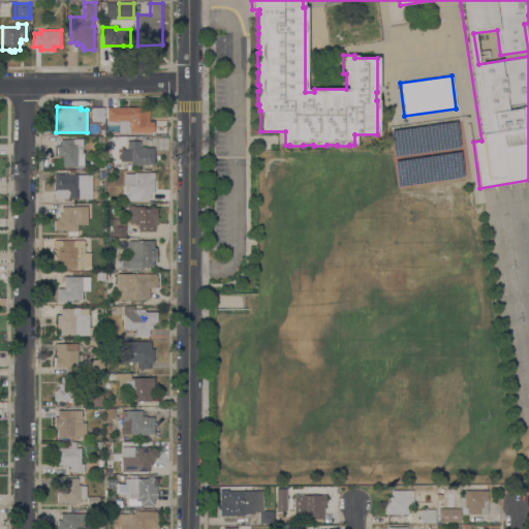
[(148,106),(149,121),(153,121),(153,132),(129,132),(129,131),(117,131),(117,125),(106,125),(106,107),(148,106)]
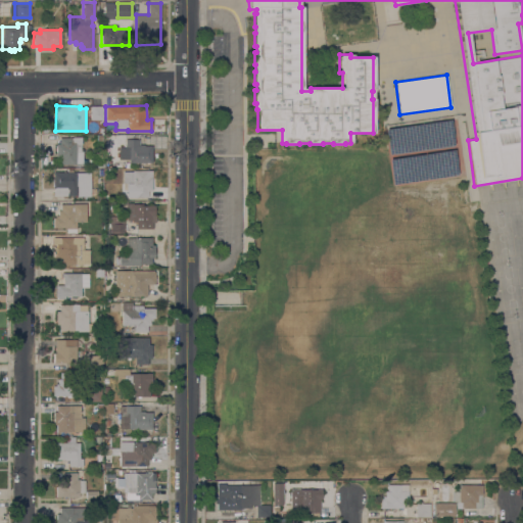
[(102,106),(102,120),(90,120),(90,106),(102,106)]
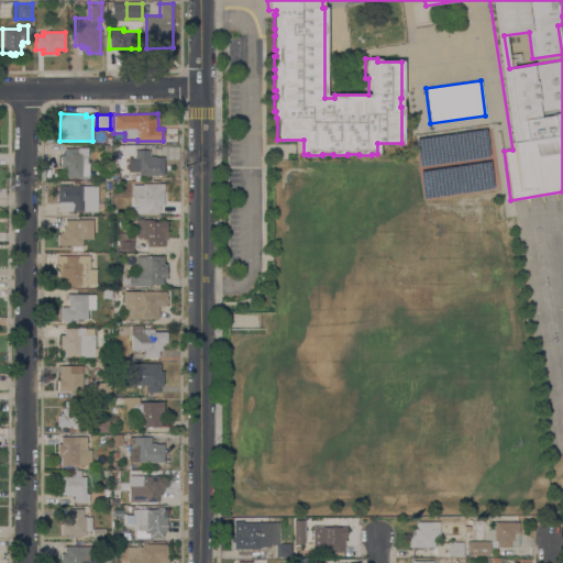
[(418,166),(415,139),(484,129),(488,156),(418,166)]
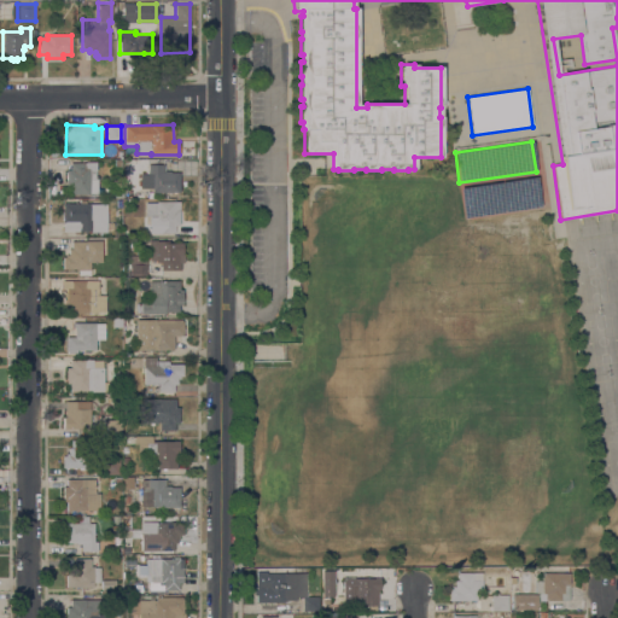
[(98,193),(70,194),(70,186),(65,186),(65,170),(70,170),(70,163),(86,163),(86,170),(89,170),(95,170),(95,179),(98,179),(98,193)]
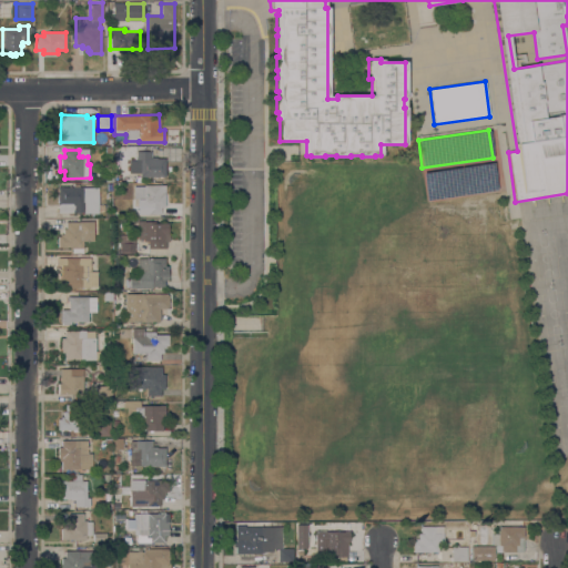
[(151,151),(151,156),(156,156),(156,158),(164,158),(164,176),(140,176),(140,173),(129,173),(129,160),(135,160),(135,151),(151,151)]
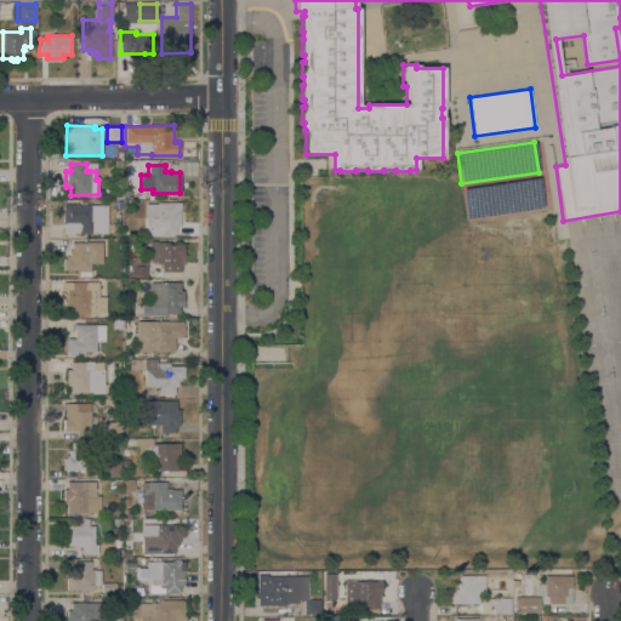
[(466,221),(461,189),(539,177),(543,209),(466,221)]
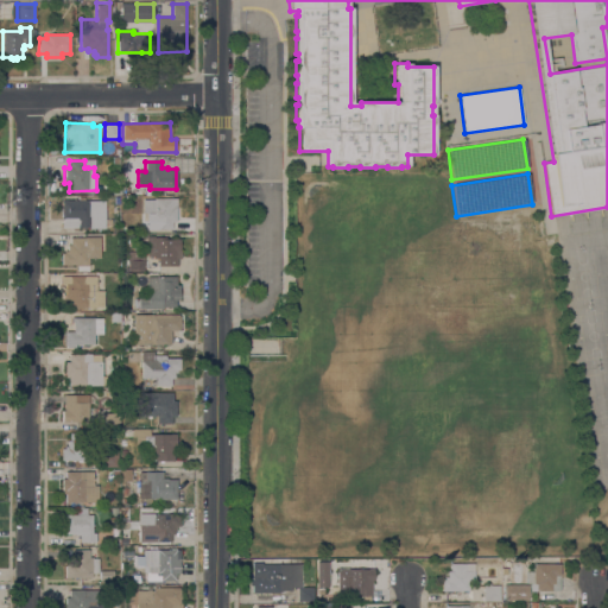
[(62,200),(64,201),(64,197),(69,197),(69,200),(78,200),(78,197),(84,197),(84,200),(89,200),(88,216),(92,216),(99,216),(99,228),(62,227),(62,219),(61,219),(62,200)]
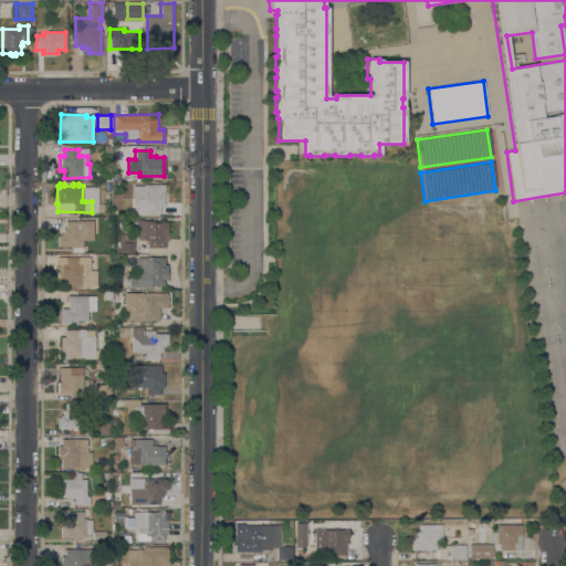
[(137,198),(132,198),(132,187),(133,187),(133,185),(164,185),(164,207),(160,206),(160,213),(147,213),(137,213),(137,198)]
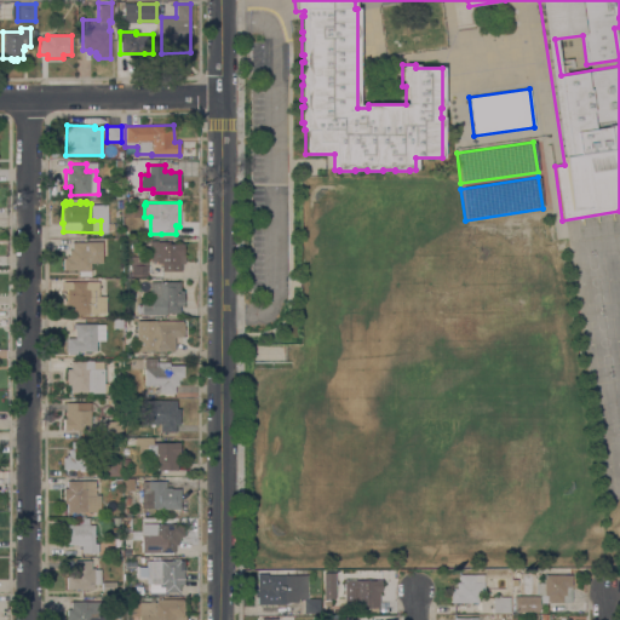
[(105,205),(105,216),(93,216),(93,204),(105,205)]
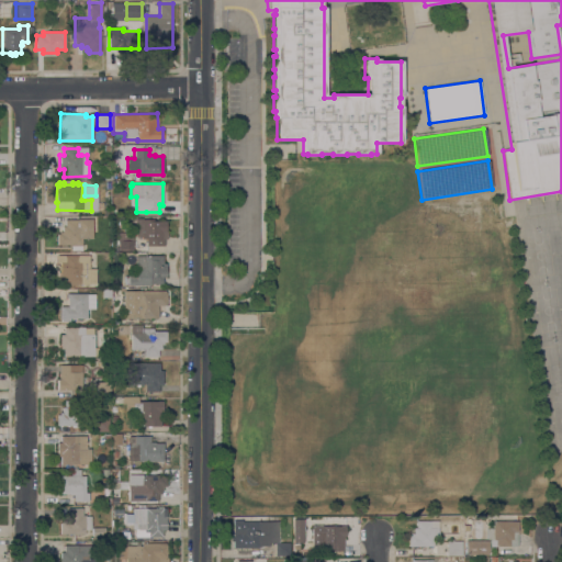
[(92,218),(92,238),(81,238),(81,250),(70,250),(70,245),(57,245),(57,234),(59,234),(59,232),(63,232),(63,226),(65,226),(65,220),(92,218)]
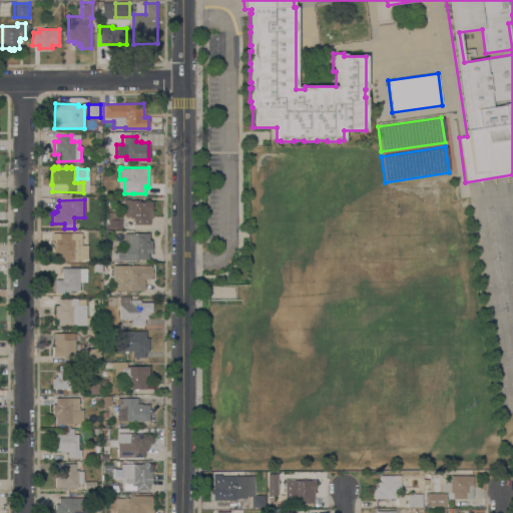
[(151,210),(152,210),(152,218),(149,218),(149,224),(133,224),(133,218),(129,218),(129,215),(123,215),(123,199),(129,199),(135,199),(135,201),(151,201),(151,210)]
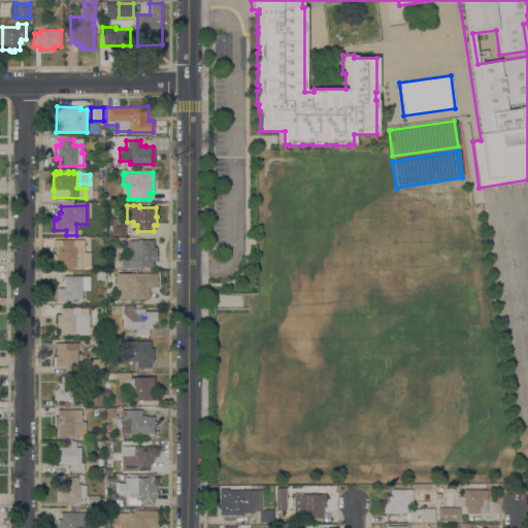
[(107,234),(107,230),(108,230),(108,225),(110,226),(111,219),(125,219),(125,235),(107,234)]
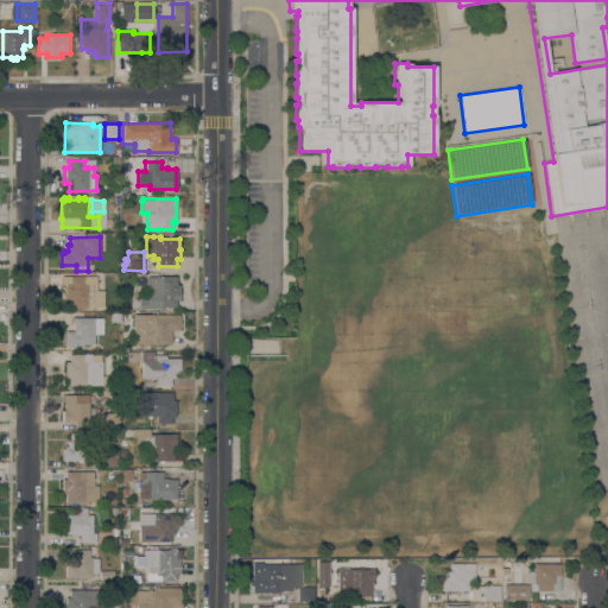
[(138,309),(139,298),(147,298),(147,277),(157,277),(157,276),(176,276),(176,285),(179,285),(179,299),(176,299),(176,308),(162,308),(162,309),(138,309)]
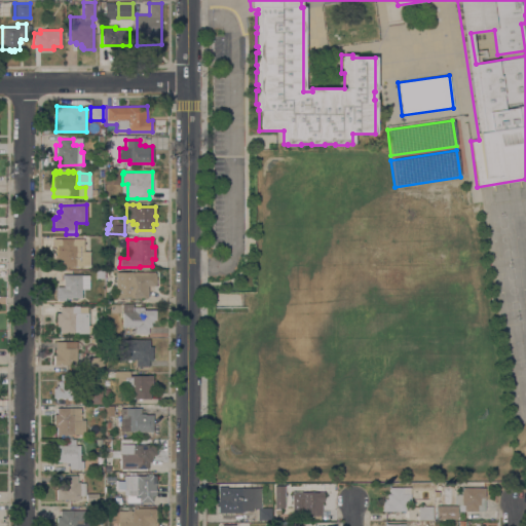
[(89,266),(60,266),(60,259),(57,259),(57,255),(57,247),(52,247),(52,239),(83,239),(83,252),(89,252),(89,266)]
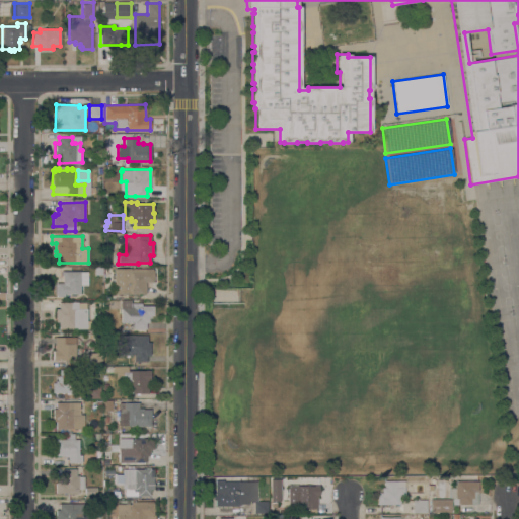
[(153,269),(153,270),(153,274),(154,274),(154,278),(153,278),(153,282),(146,282),(146,294),(144,294),(114,294),(114,269),(153,269)]
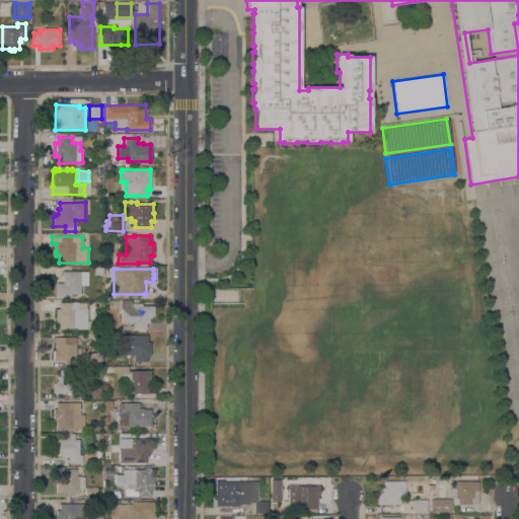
[(80,271),(80,272),(88,272),(88,285),(80,285),(80,294),(64,294),(64,296),(57,297),(57,295),(56,295),(56,291),(55,291),(55,287),(56,287),(56,283),(63,283),(63,275),(61,275),(61,271),(80,271)]
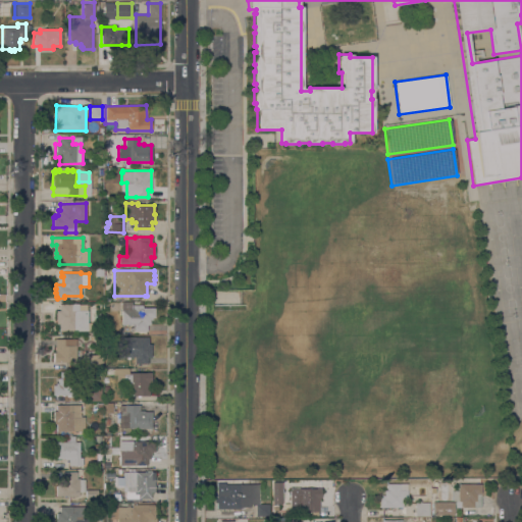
[(121,302),(132,302),(133,305),(142,305),(142,307),(154,307),(154,318),(152,317),(152,319),(150,319),(150,324),(147,324),(147,331),(134,331),(134,325),(121,325),(121,302)]
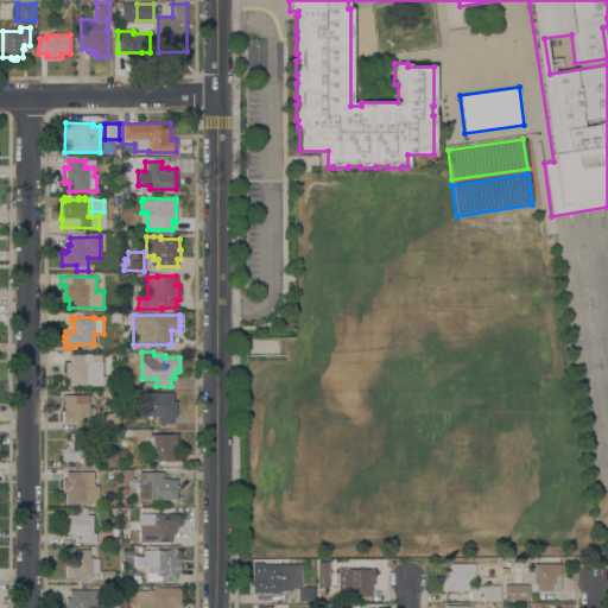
[(69,386),(69,378),(65,378),(65,362),(69,362),(69,354),(83,354),(90,354),(90,361),(101,361),(101,385),(69,386)]
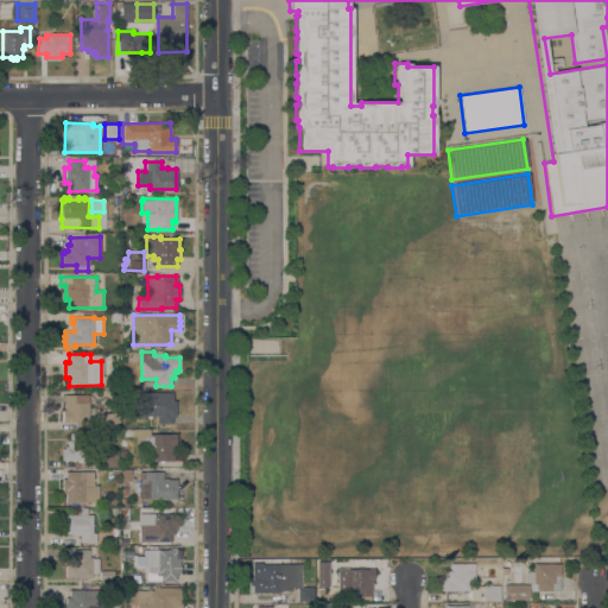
[(141,393),(172,392),(172,401),(176,401),(176,416),(172,416),(172,423),(157,424),(157,416),(151,416),(151,419),(147,419),(147,416),(141,416),(141,393)]
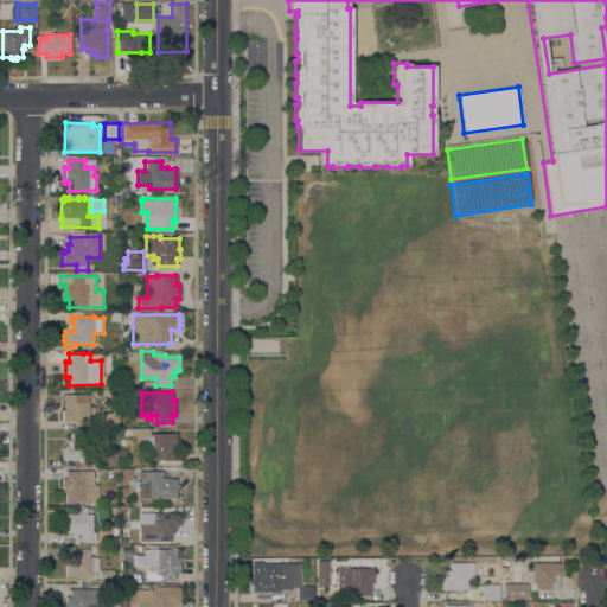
[(88,421),(68,421),(68,422),(62,421),(62,409),(64,409),(64,394),(88,394),(88,421)]
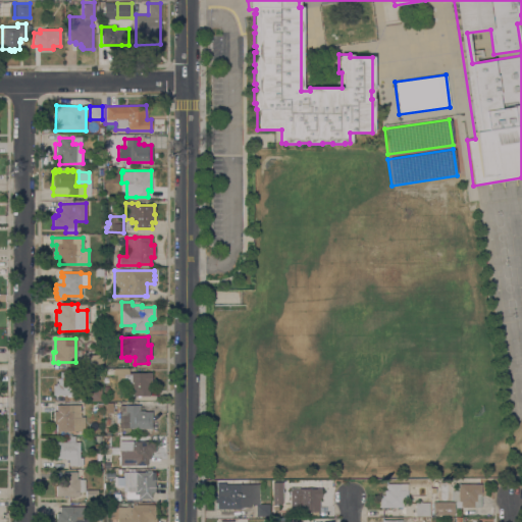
[(103,355),(103,367),(88,368),(88,355),(103,355)]
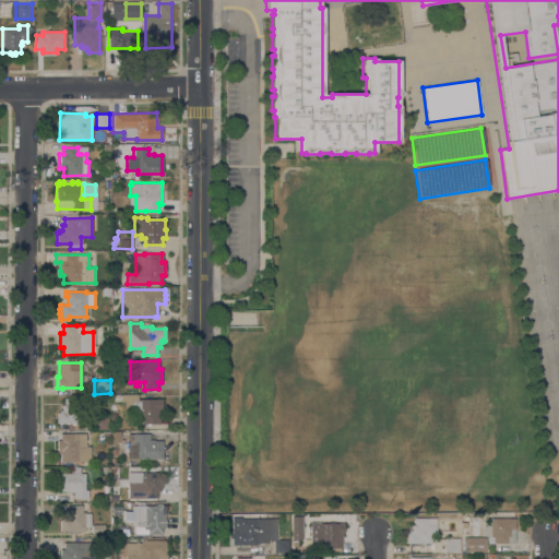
[(62,413),(62,405),(64,405),(64,399),(81,399),(81,424),(79,424),(79,425),(71,425),(71,424),(69,424),(69,425),(66,425),(66,424),(61,424),(61,425),(59,425),(59,424),(57,424),(57,413),(59,413),(62,413)]
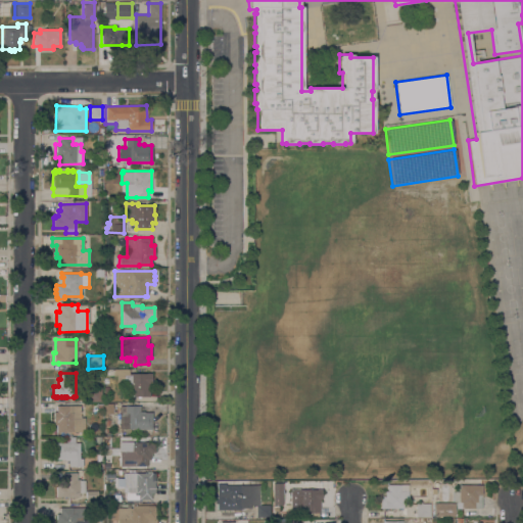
[(146,373),(151,373),(151,382),(149,382),(149,396),(140,396),(140,398),(137,398),(137,396),(133,396),(133,390),(129,390),(129,383),(116,383),(116,376),(129,376),(129,373),(141,373),(146,373)]
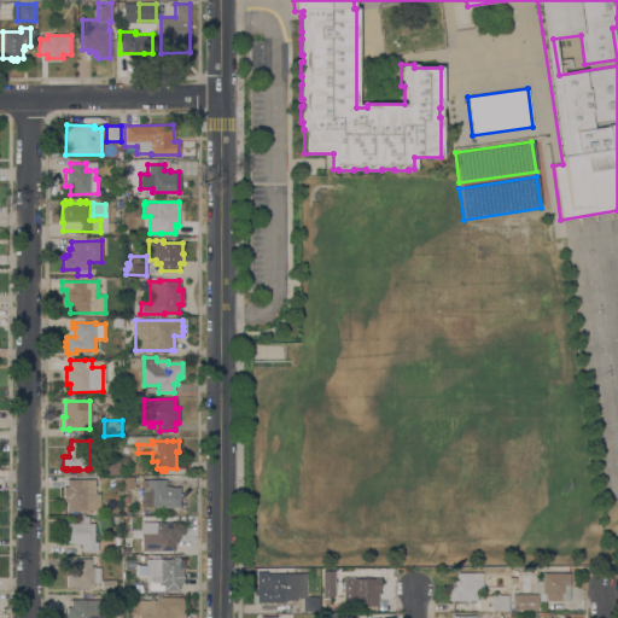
[(120,458),(120,474),(103,474),(103,458),(120,458)]
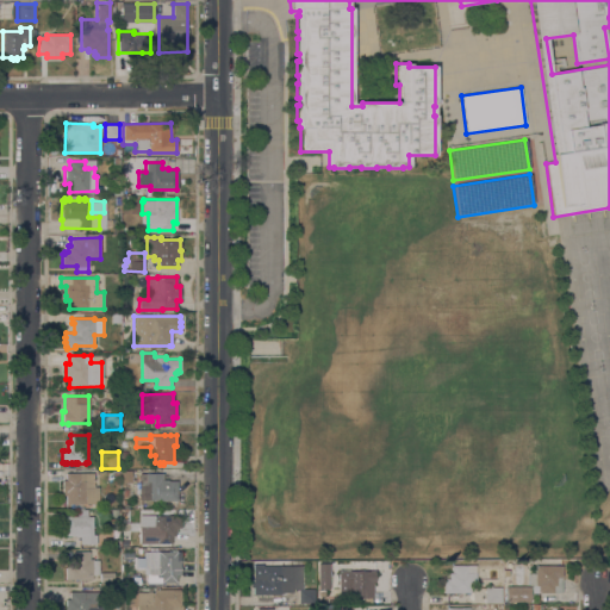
[(94,473),(93,486),(99,487),(99,504),(66,504),(66,492),(62,492),(62,480),(66,480),(66,473),(94,473)]
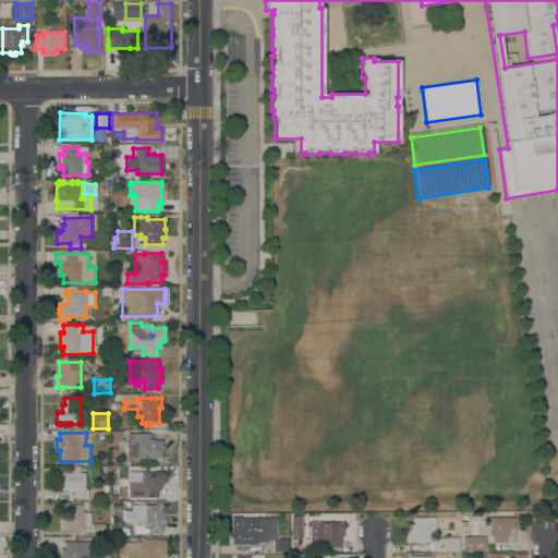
[(148,433),(148,439),(154,439),(161,439),(161,458),(137,458),(137,457),(130,457),(130,440),(134,440),(133,433),(148,433)]
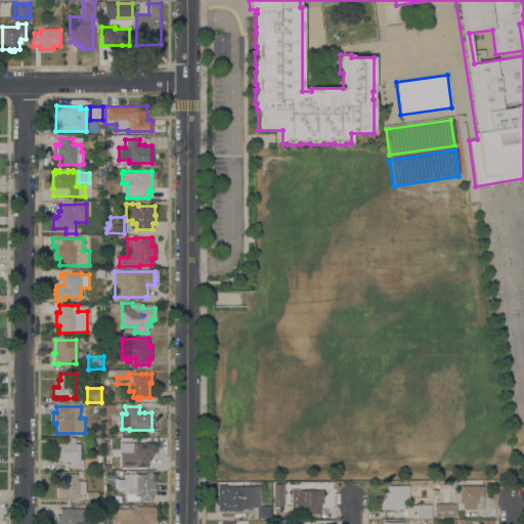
[(80,460),(83,460),(83,468),(77,468),(77,467),(69,467),(69,462),(63,462),(63,461),(56,461),(56,443),(67,443),(66,438),(75,438),(75,443),(80,443),(80,460)]
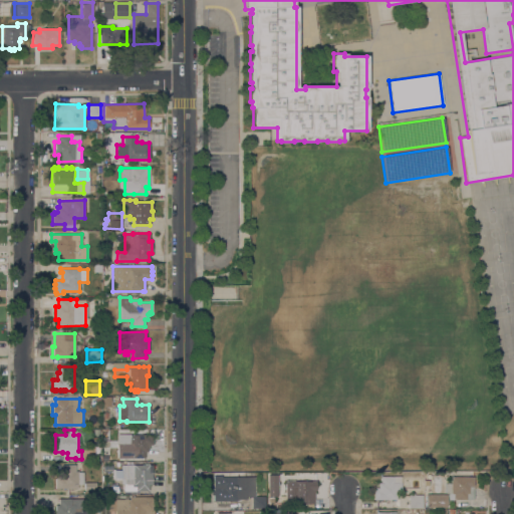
[(152,435),(152,445),(150,445),(150,447),(148,447),(148,452),(145,452),(145,458),(133,458),(133,459),(118,459),(118,450),(130,450),(130,435),(152,435)]
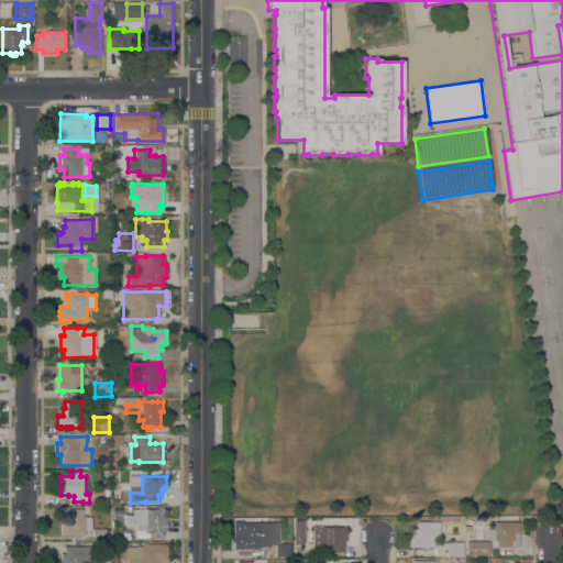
[(83,509),(83,507),(89,507),(89,511),(83,511),(83,516),(86,516),(85,517),(91,517),(91,531),(85,531),(85,534),(61,534),(61,516),(68,516),(68,509),(83,509)]
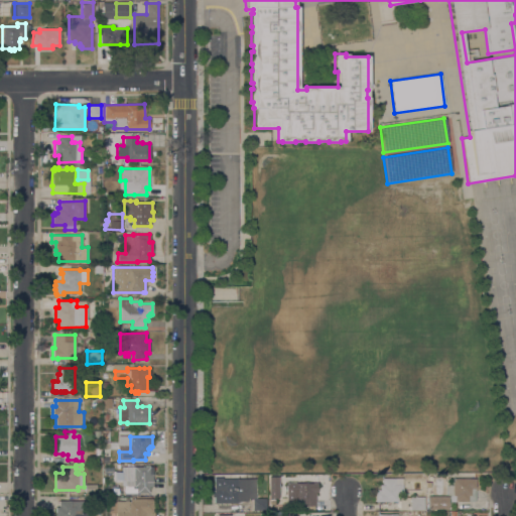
[(127,480),(134,480),(134,467),(144,467),(144,465),(149,465),(149,467),(152,467),(152,477),(152,479),(153,479),(153,484),(152,484),(152,487),(149,487),(149,493),(136,493),(136,495),(124,495),(124,486),(127,486),(127,480)]
